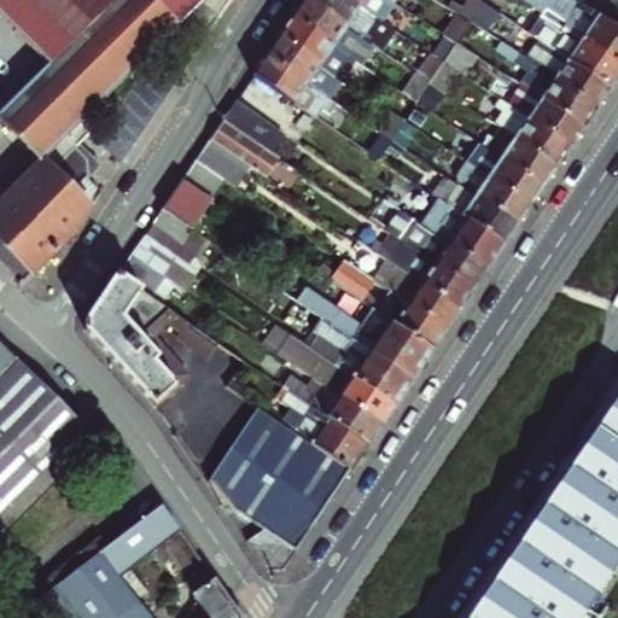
[(0,117),(42,161),(178,24),(151,0),(111,0),(48,65),(47,64),(0,110),(0,117)]
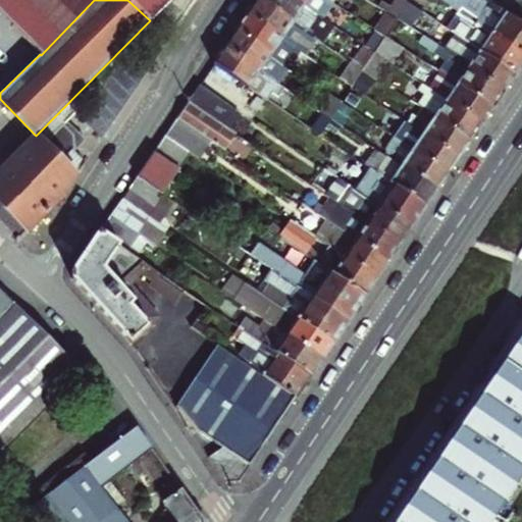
[(0,0),(0,14),(12,27),(40,54),(41,55),(94,0),(0,0)]
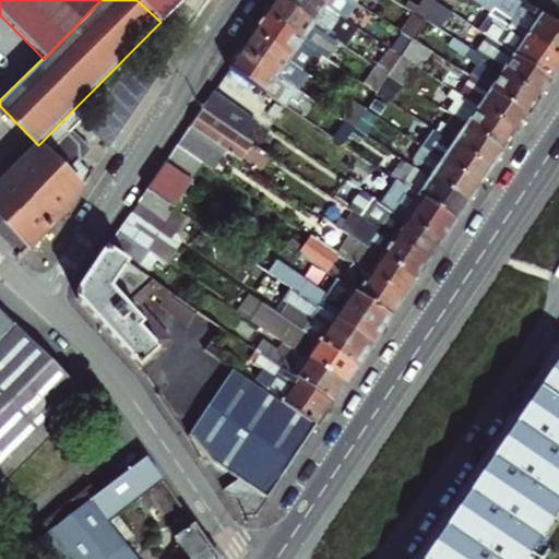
[(173,11),(189,28),(207,0),(137,0),(161,22),(161,23),(173,11)]
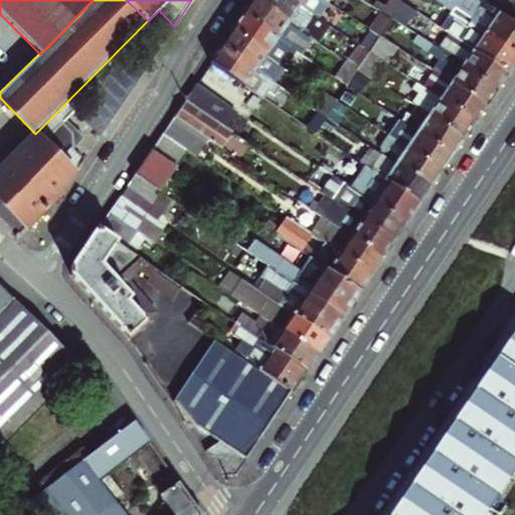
[(243,14),(298,51),(300,47),(296,43),(304,31),(256,0),(252,0),(249,5),(243,14)]
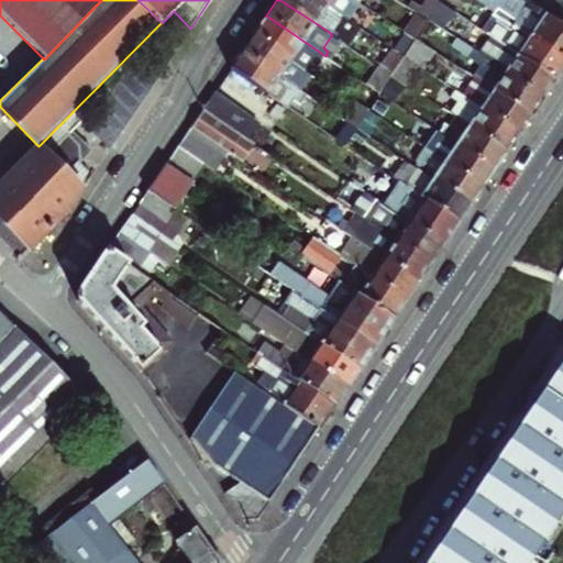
[(280,0),(332,34),(340,24),(350,30),(356,35),(361,29),(359,26),(348,20),(319,0),(280,0)]
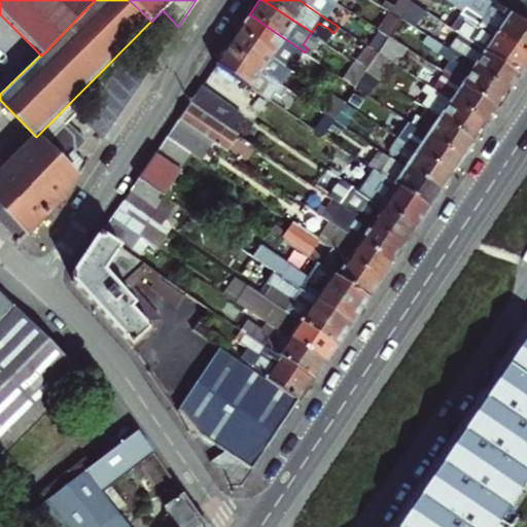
[(331,0),(299,0),(325,19),(328,14),(324,12),(331,0)]
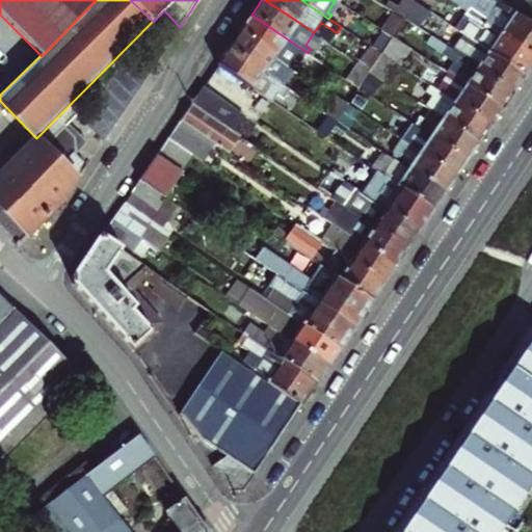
[(389,10),(392,12),(404,21),(417,4),(410,0),(402,0),(397,8),(393,5),(389,10)]
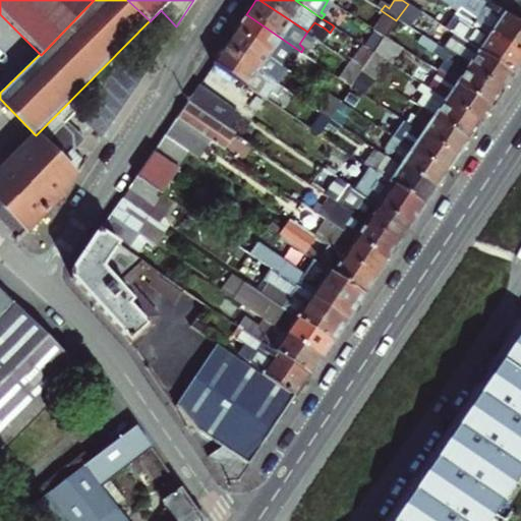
[(520,24),(488,3),(482,11),(464,0),(464,1),(460,6),(455,3),(457,0),(440,0),(450,6),(461,13),(464,9),(470,14),(464,23),(472,29),(475,23),(520,54),(520,24)]
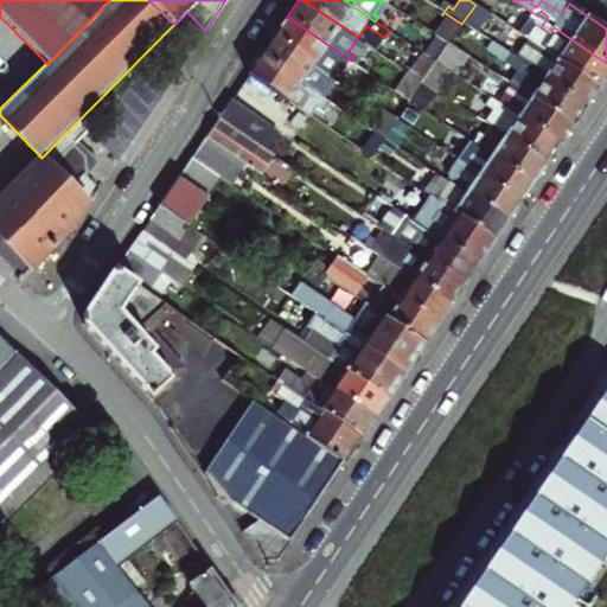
[(606,0),(572,0),(569,4),(606,29),(606,0)]
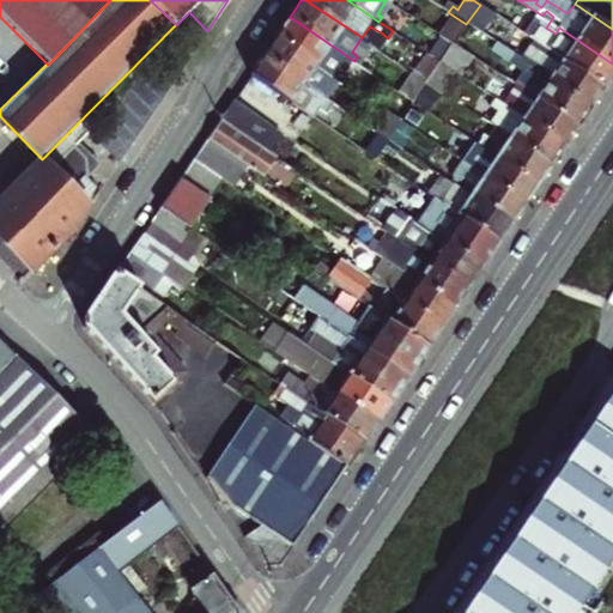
[(542,16),(529,7),(523,16),(530,20),(536,24),(528,37),(533,41),(605,89),(612,77),(612,74),(612,64),(559,28),(556,34),(546,28),(553,17),(546,11),(542,16)]
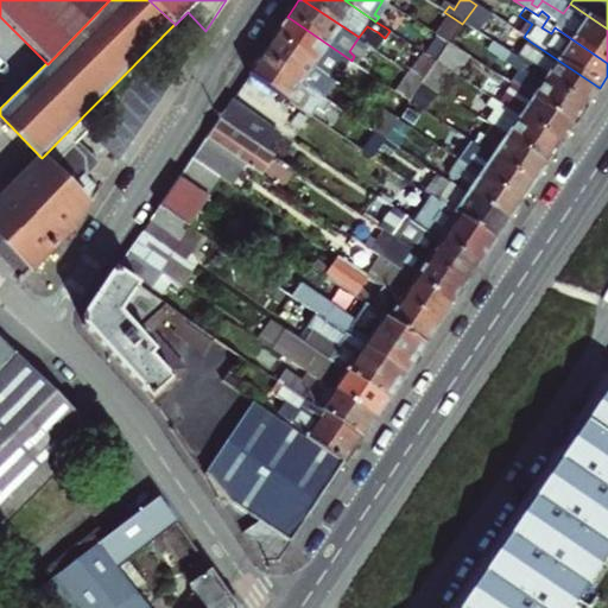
[(448,14),(435,33),(437,35),(450,44),(462,24),(448,14)]
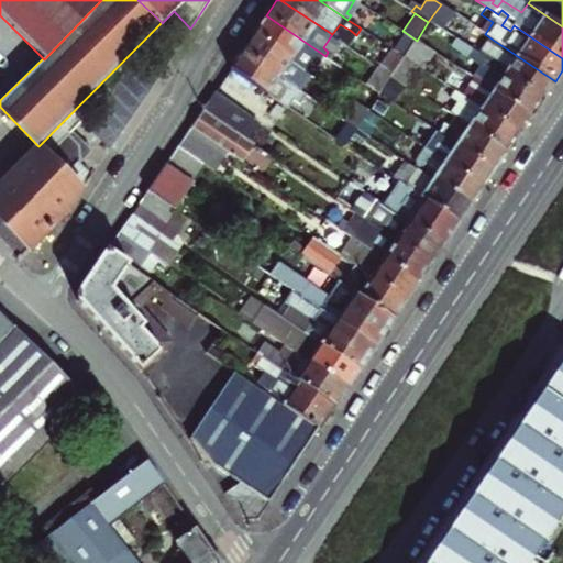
[(260,24),(254,33),(312,73),(326,56),(266,15),(260,24)]
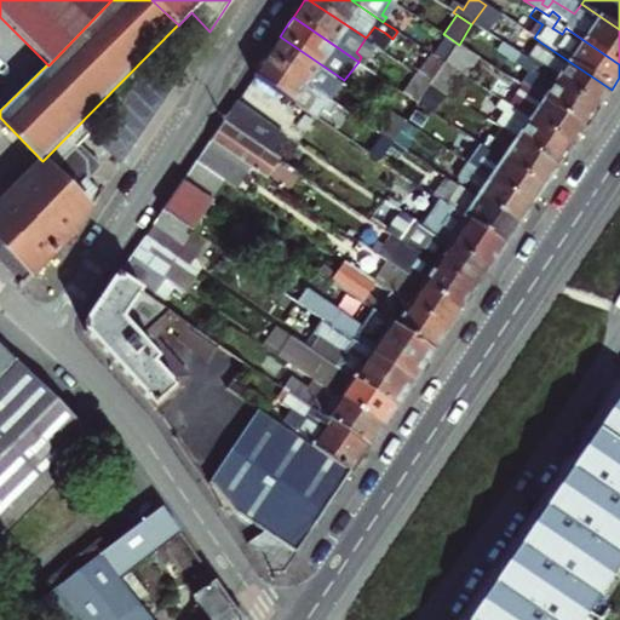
[(383,22),(395,29),(397,27),(386,17),(383,22)]
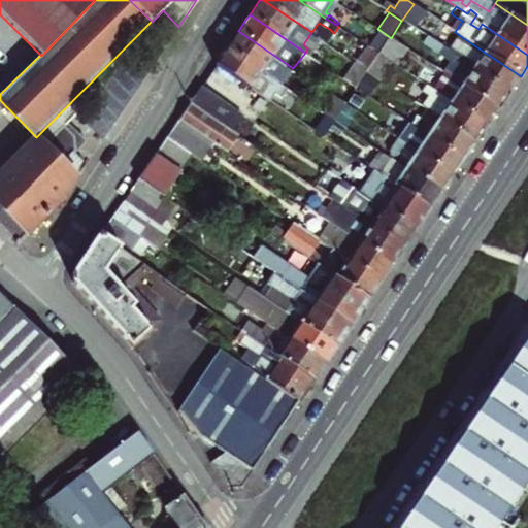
[(450,29),(455,32),(462,21),(457,18),(450,29)]
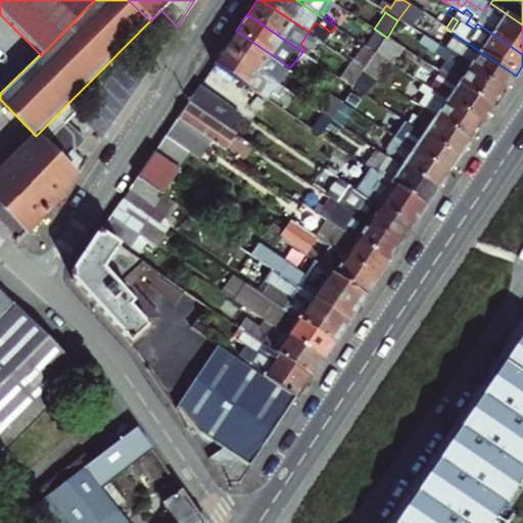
[(316,22),(308,32),(318,38),(325,28),(316,22)]
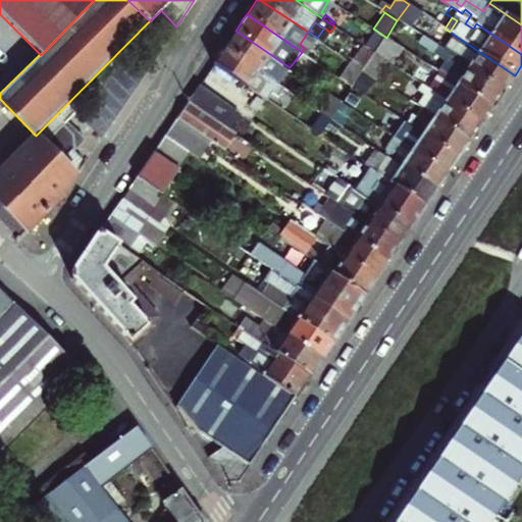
[(431,67),(439,73),(492,108),(499,99),(504,93),(423,38),(408,28),(404,33),(438,57),(431,67)]
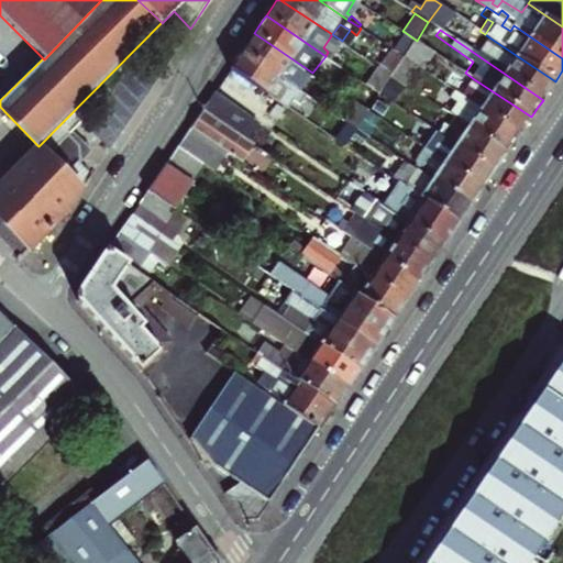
[(405,32),(394,50),(405,57),(417,41),(405,32)]
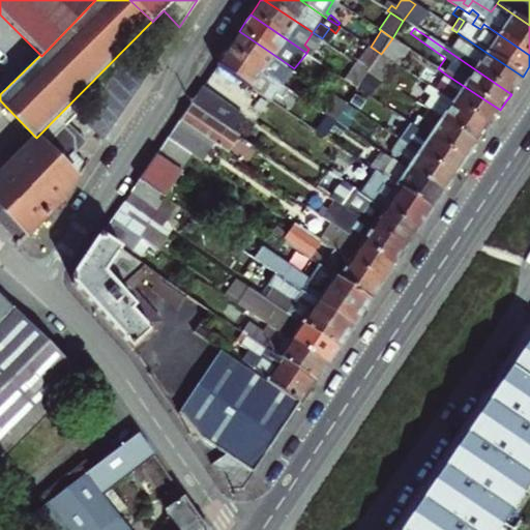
[(523,77),(461,35),(455,43),(435,30),(430,38),(511,94),(517,85),(523,77)]
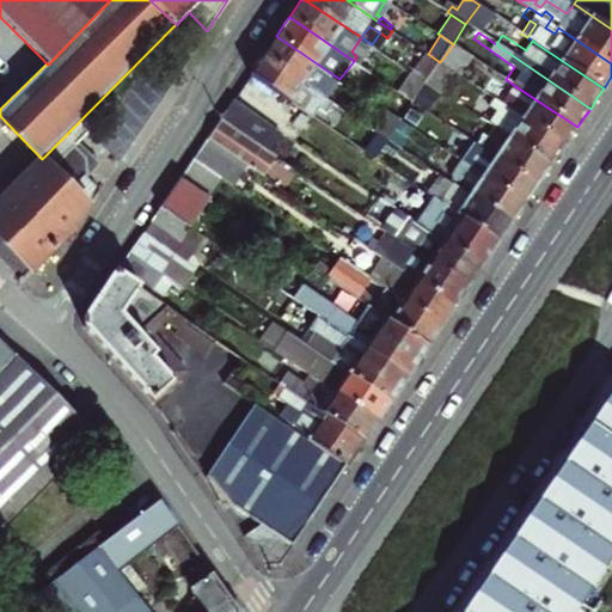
[(340,79),(276,36),(270,46),(263,55),(326,98),(340,79)]
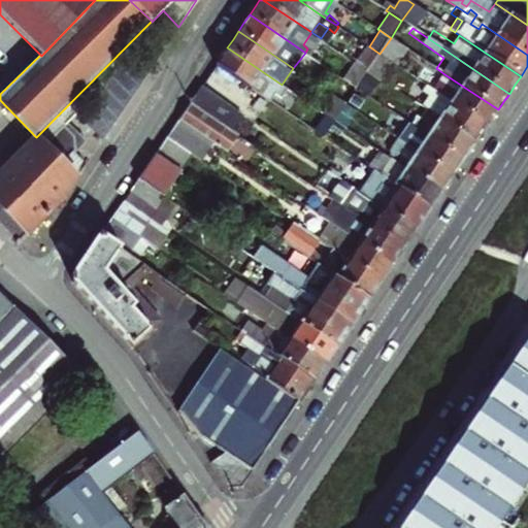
[(309,56),(321,38),(311,32),(303,44),(307,48),(305,53),(309,56)]
